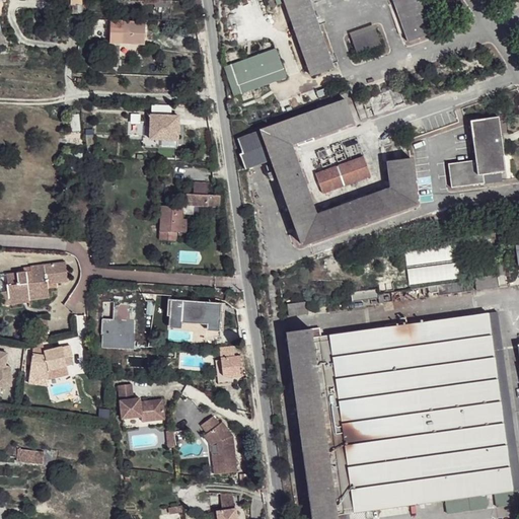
[(171,0),(155,0),(155,7),(159,7),(159,10),(163,10),(163,19),(171,19),(171,0)]
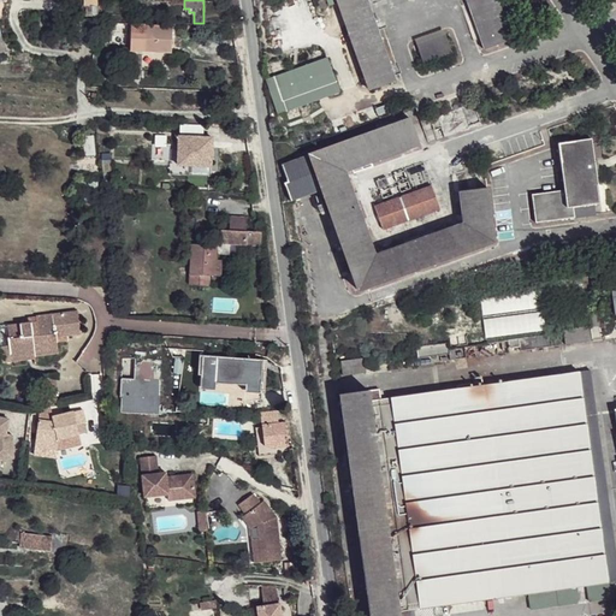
[(463,0),(483,53),(510,43),(495,0),(331,0),(333,7),(363,95),(391,86),(361,0),(463,0)]
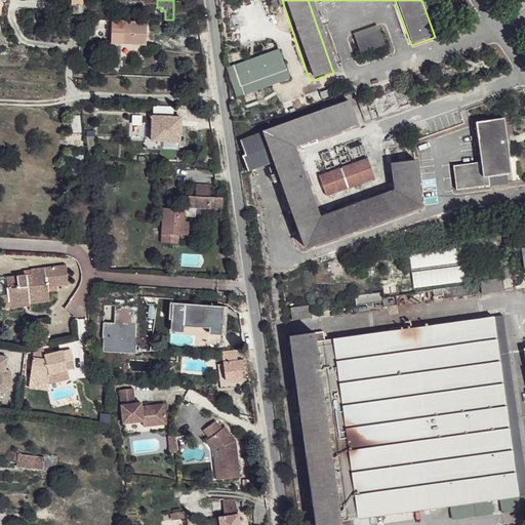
[(109,17),(95,16),(95,35),(109,35),(110,17),(109,17)]
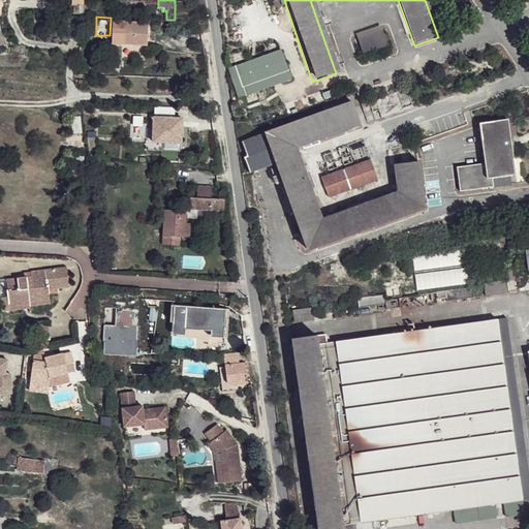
[(147,20),(126,19),(126,26),(114,26),(113,40),(149,42),(150,20),(147,20)]
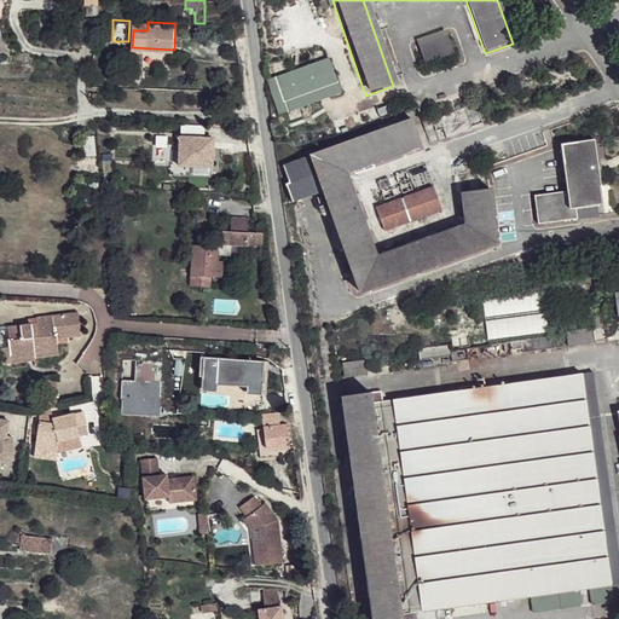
[(417,50),(446,39),(444,34),(415,44),(417,50)]
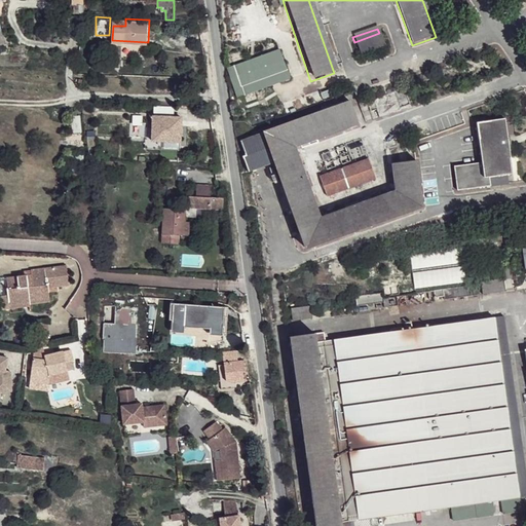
[(384,47),(379,33),(354,42),(360,57),(384,47)]
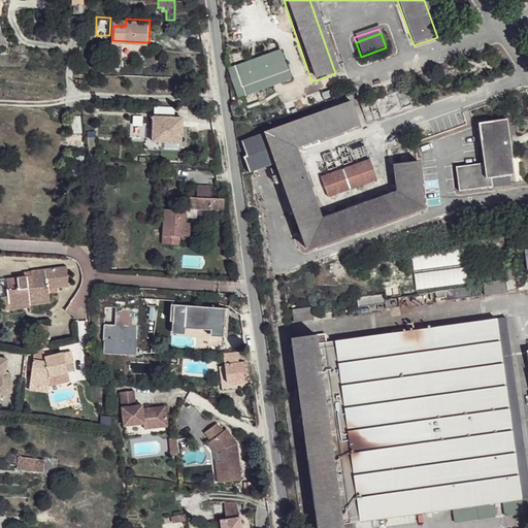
[(239,98),(293,79),(283,50),(229,68),(239,98)]
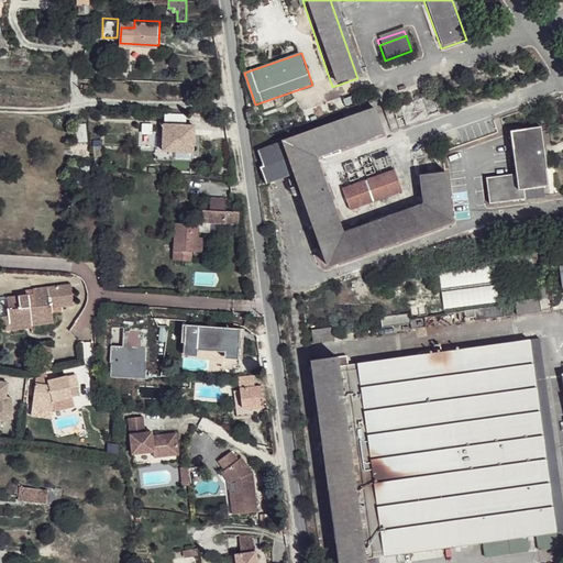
[(335,99),(327,102),(331,114),(340,111),(335,99)]
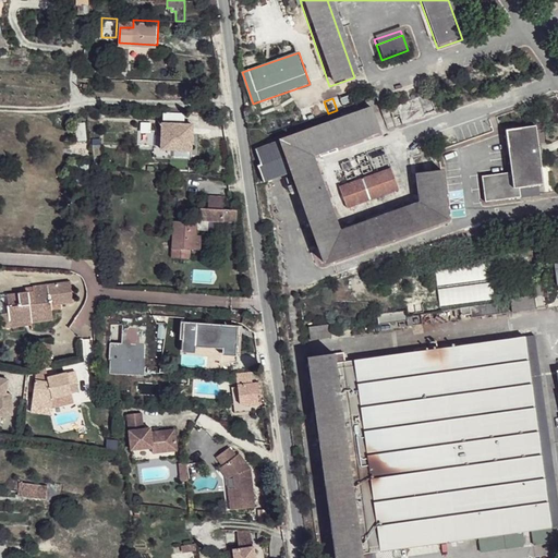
[(370,109),(255,150),(261,166),(257,167),(263,183),(293,172),(325,263),(446,219),(440,174),(419,177),(422,204),(339,234),(311,155),(377,131),(370,109)]
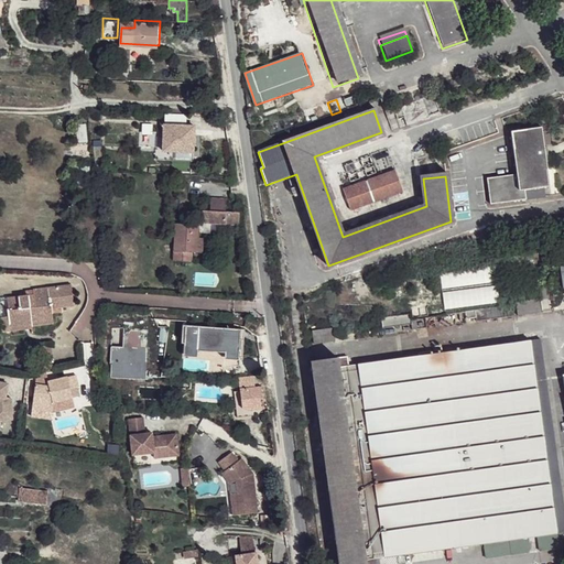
[(85,123),(77,125),(79,142),(86,141),(85,123)]
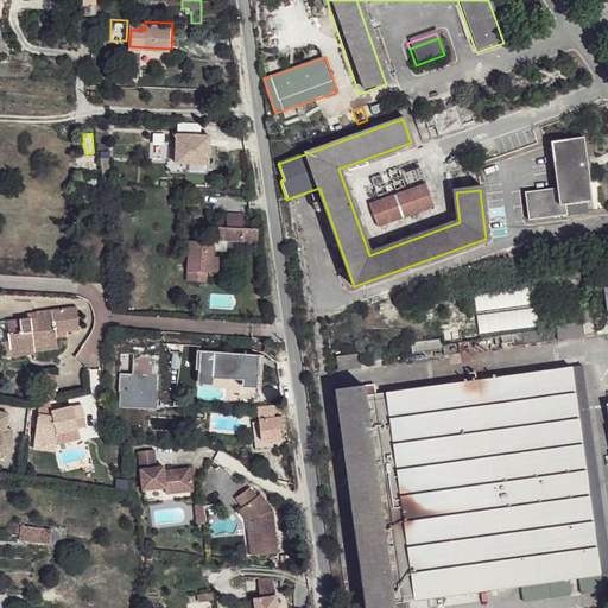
[(178,134),(177,162),(200,163),(209,163),(210,135),(178,134)]
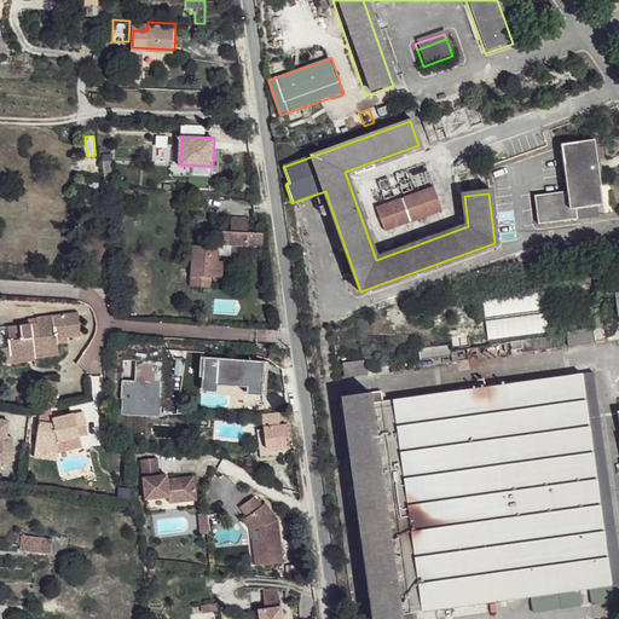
[(599,206),(605,206),(595,140),(562,145),(570,191),(542,196),(545,225),(579,220),(577,209),(599,206)]
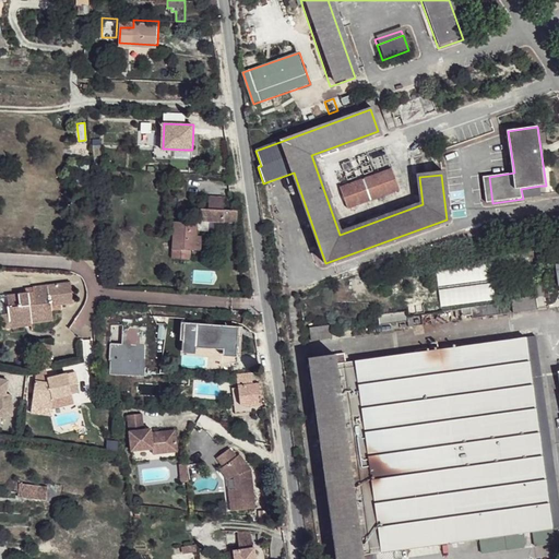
[(100,139),(93,139),(94,155),(102,154),(100,139)]
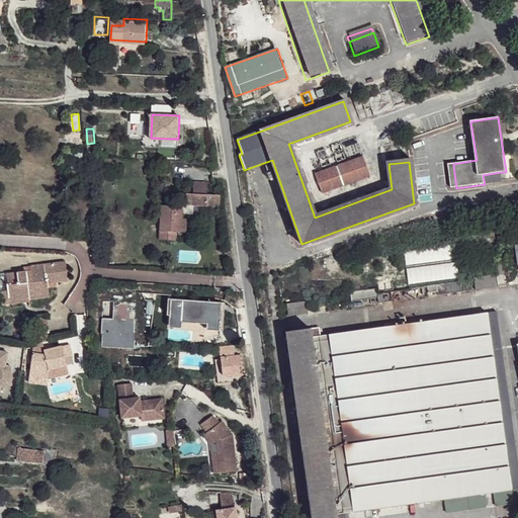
[(83,151),(64,152),(64,160),(83,159),(83,151)]
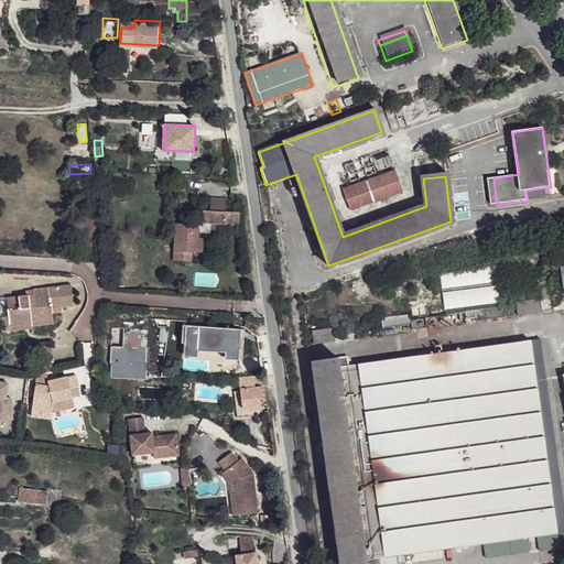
[(402,192),(394,171),(343,188),(350,209),(402,192)]
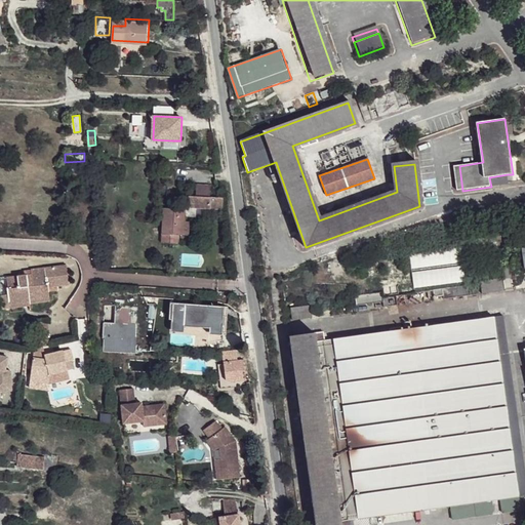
[(84,163),(70,164),(70,170),(81,170),(81,171),(70,171),(70,179),(81,178),(81,179),(84,179),(84,169),(84,163)]
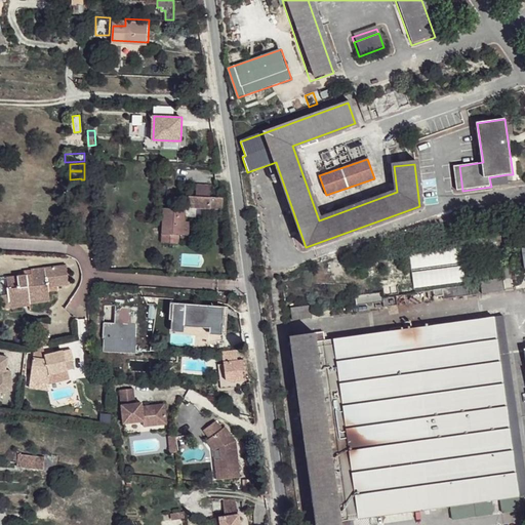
[(489,177),(491,187),(509,184),(508,174),(489,177)]
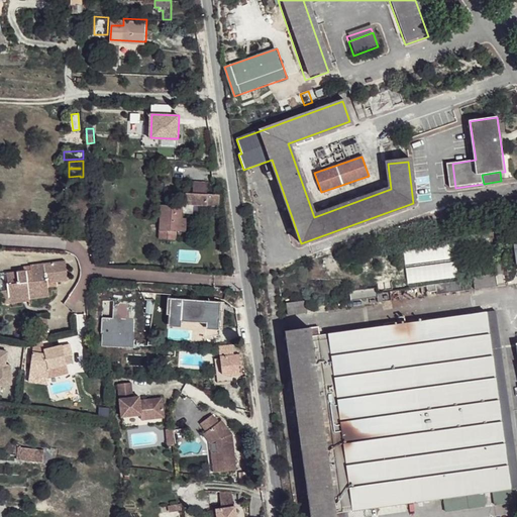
[(194,194),(207,194),(207,184),(194,183),(194,194)]
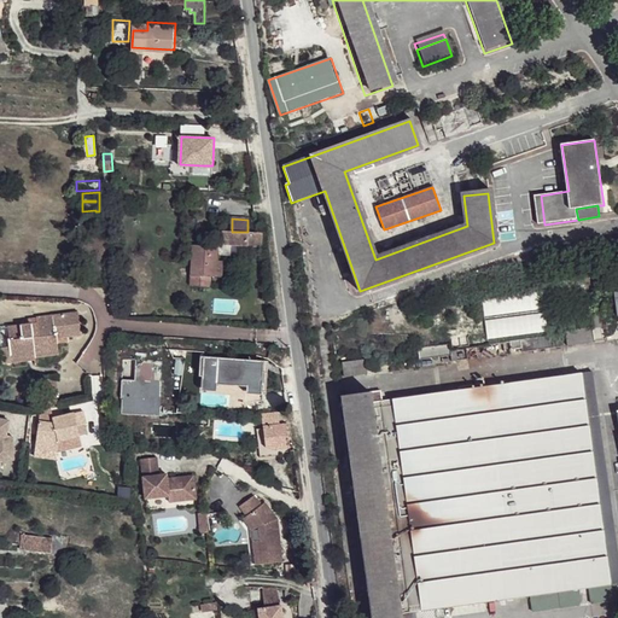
[(232,256),(232,244),(263,245),(263,233),(248,232),(232,232),(222,231),(221,243),(216,243),(216,246),(192,244),(190,285),(209,286),(210,277),(216,277),(217,261),(217,255),(232,256)]
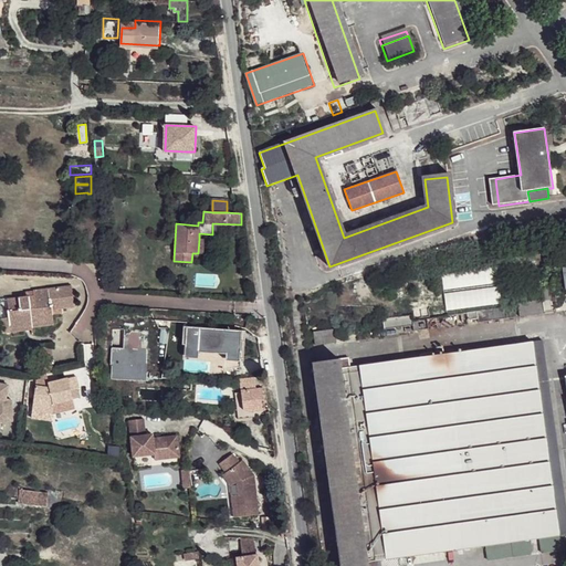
[(199,239),(198,253),(208,253),(209,239),(199,239)]
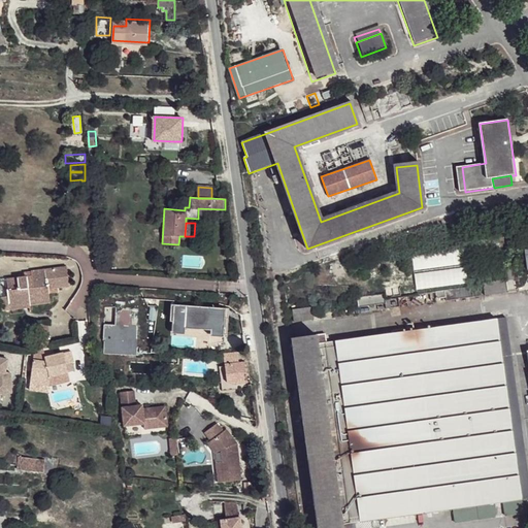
[(413,269),(464,262),(462,246),(410,254),(413,269)]
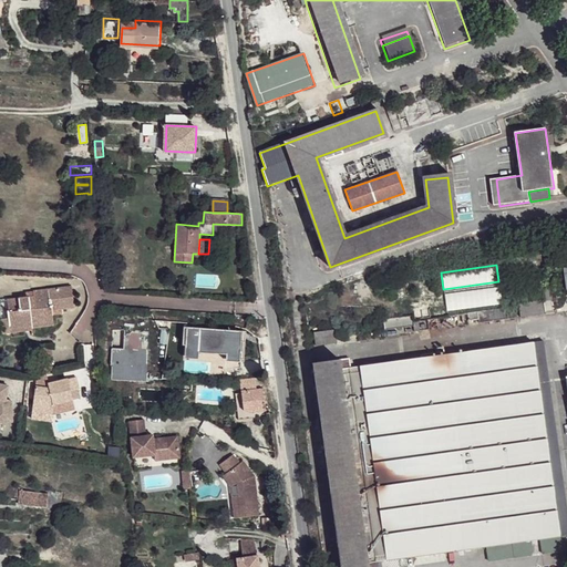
[(72,286),(33,291),(34,295),(26,297),(7,298),(11,332),(32,330),(32,327),(53,325),(52,318),(51,310),(64,309),(74,308),(72,286)]
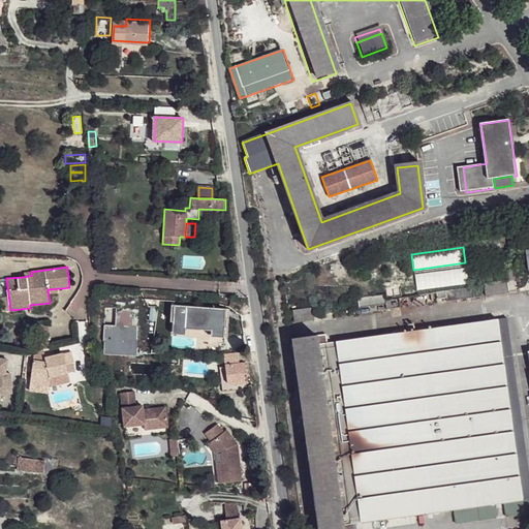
[(415,287),(467,283),(466,268),(414,272),(415,287)]
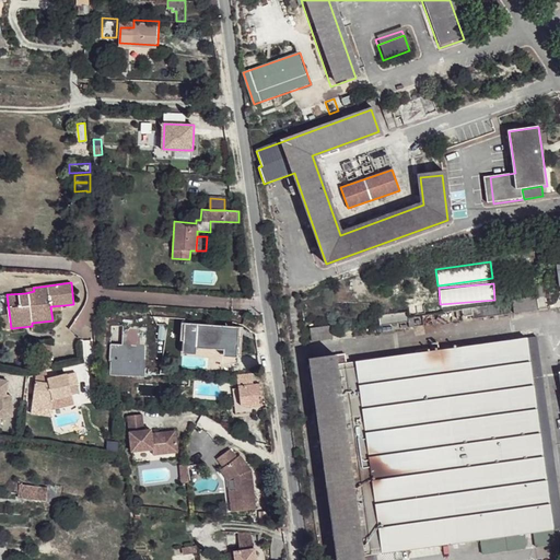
[(511,314),(535,311),(534,298),(509,301),(511,314)]
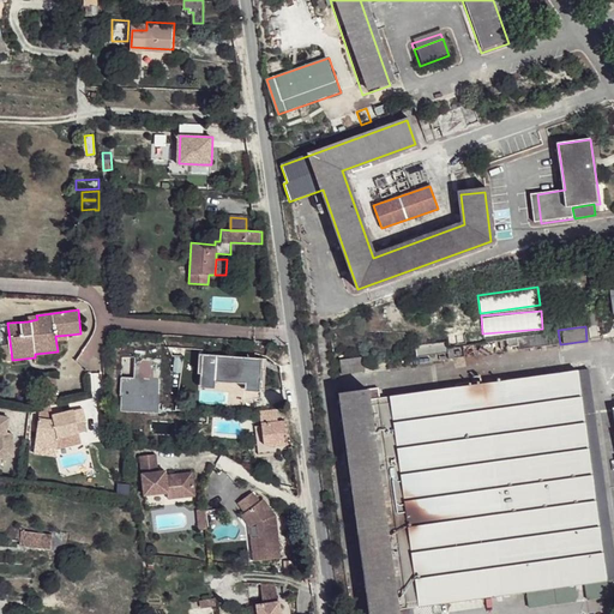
[(554,333),(503,341),(504,347),(513,344),(515,349),(557,344),(554,333)]
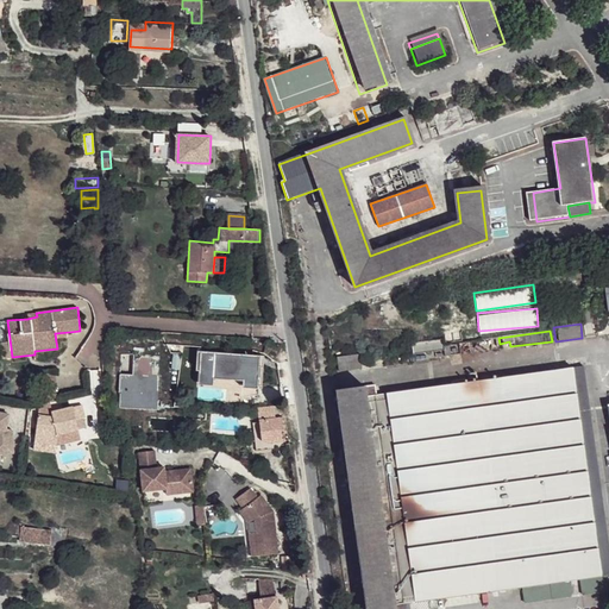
[(410,355),(441,350),(440,346),(439,337),(408,341),(410,355)]
